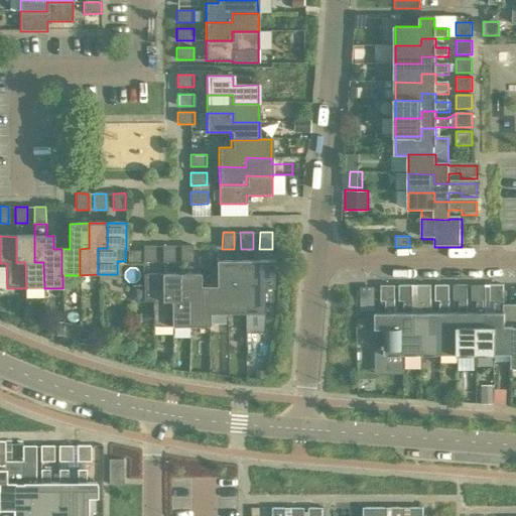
[(16,237),(16,262),(25,262),(26,288),(44,288),(43,262),(34,262),(34,237),(16,237)]
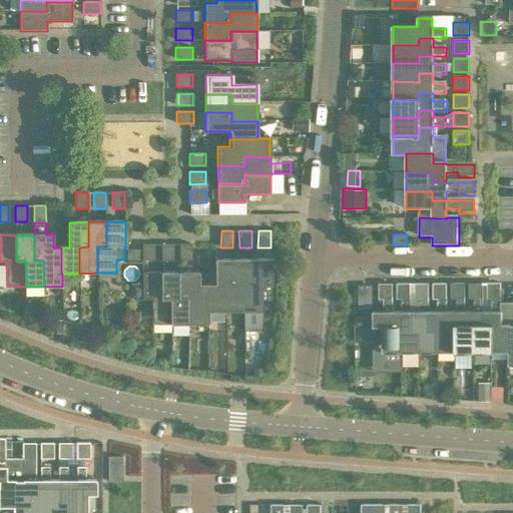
[(154,243),(141,243),(141,261),(154,261),(154,243)]
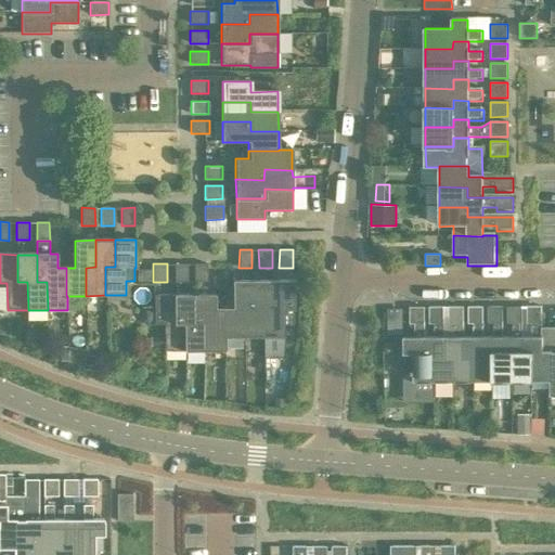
[(173,263),(175,282),(188,282),(186,263),(173,263)]
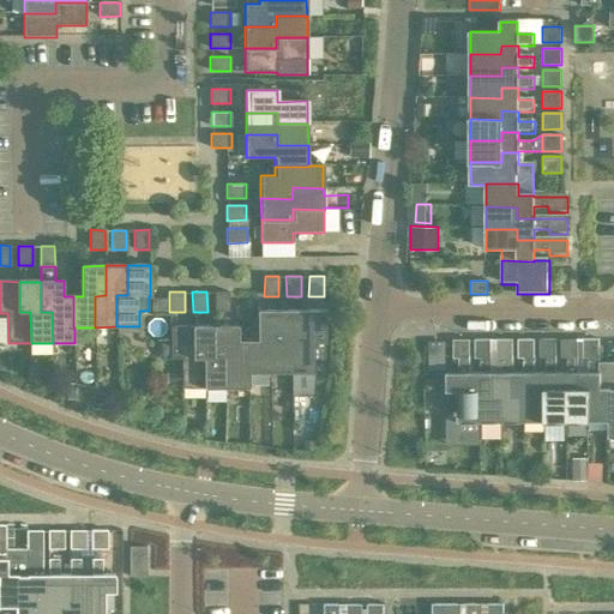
[(215,292),(215,312),(229,312),(229,292),(215,292)]
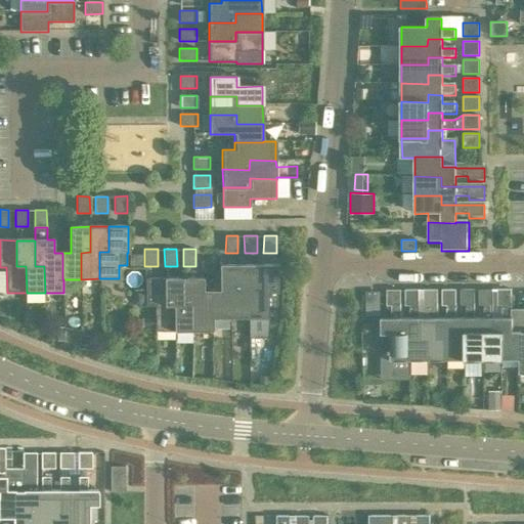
[(220,292),(212,292),(212,319),(213,319),(230,319),(230,293),(239,293),(239,266),(219,266),(220,292)]
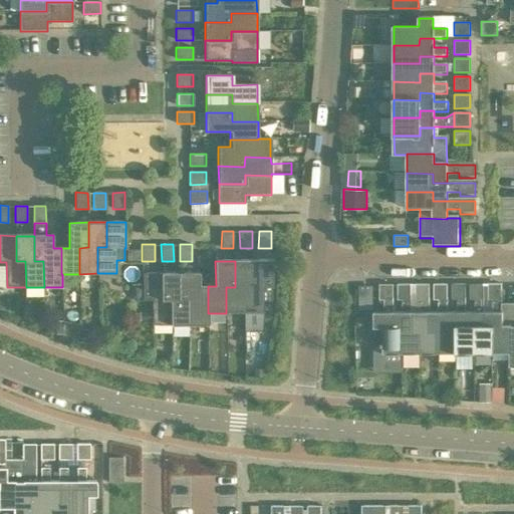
[(253,261),(235,261),(235,287),(226,287),(226,313),(244,313),(244,287),(253,287),(253,261)]
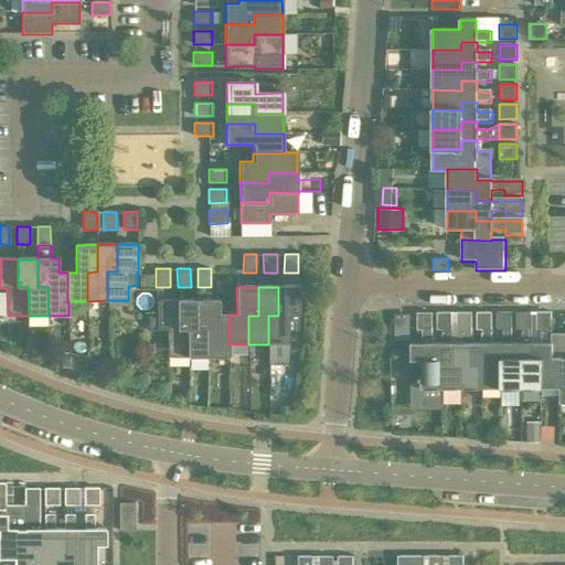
[(299,287),(278,287),(278,316),(268,316),(268,344),(289,344),(289,317),(299,317),(299,287)]
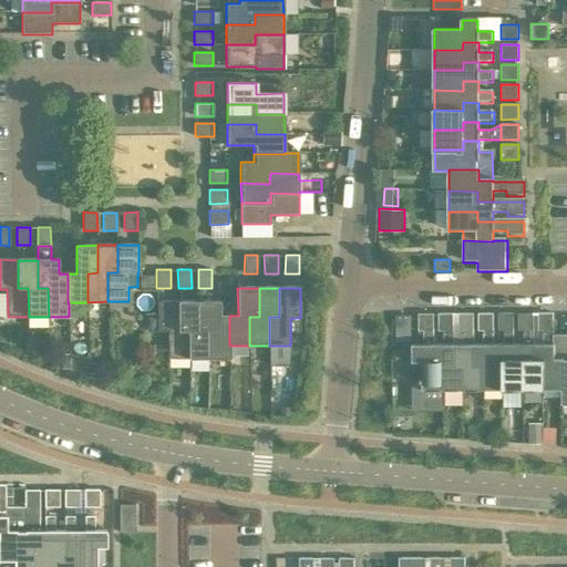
[(179,331),(178,302),(157,302),(158,332),(168,332),(168,360),(189,360),(189,330),(179,331)]
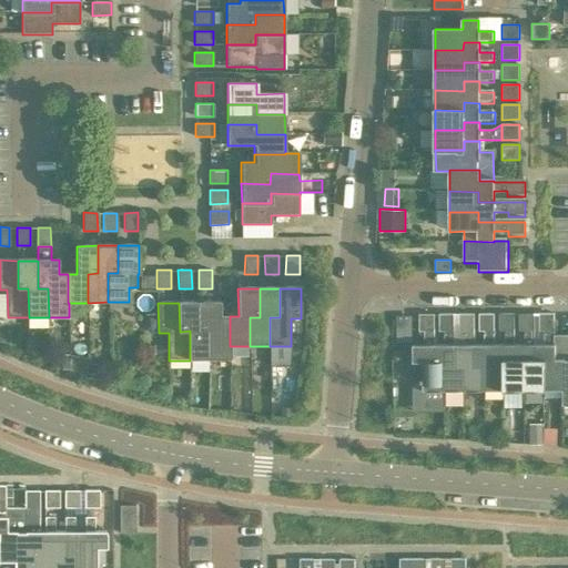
[(199,303),(179,303),(180,332),(190,331),(190,361),(210,361),(210,331),(200,331),(199,303)]
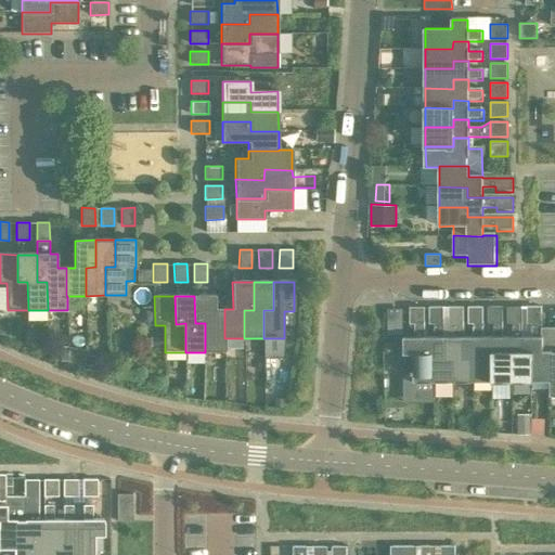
[(215,296),(194,296),(195,323),(205,323),(205,352),(226,352),(226,338),(224,338),(224,309),(215,309),(215,296)]
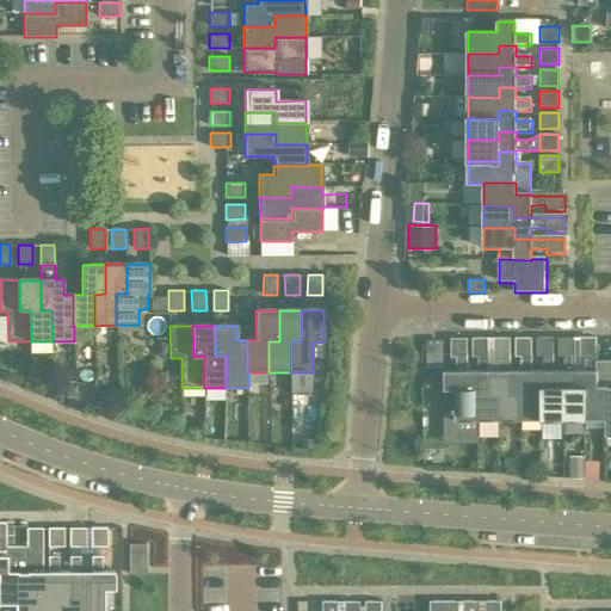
[(565,420),(586,420),(586,389),(575,389),(575,372),(575,338),(559,338),(559,357),(565,357),(565,372),(554,372),(553,372),(554,389),(565,389),(565,420)]
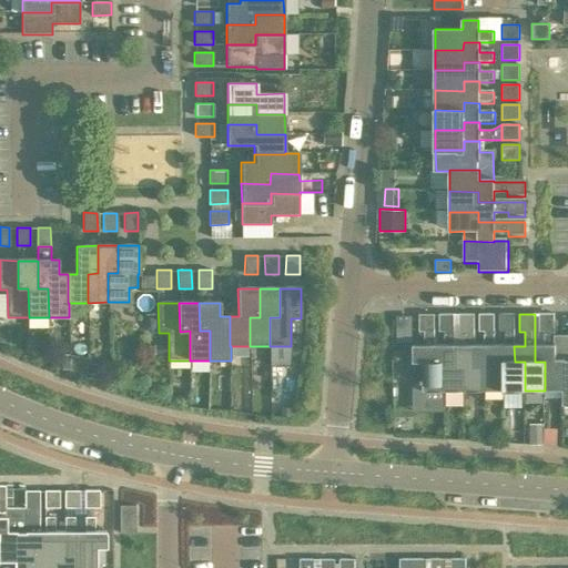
[(424,392),(445,392),(445,363),(435,363),(435,347),(435,315),(419,315),(419,333),(426,332),(426,346),(413,346),(413,363),(413,382),(424,382),(424,392)]
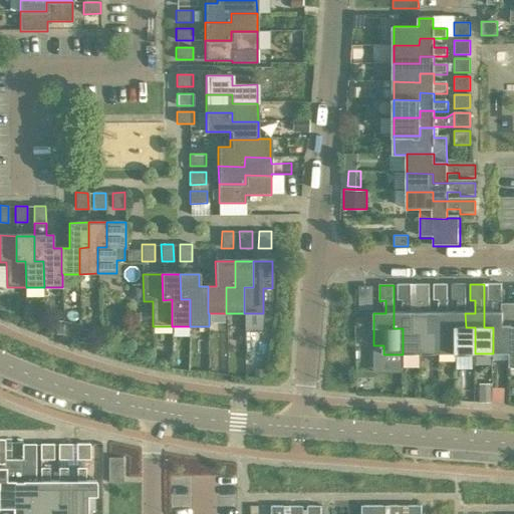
[(403,354),(421,354),(421,327),(412,328),(411,314),(412,314),(411,285),(398,285),(398,300),(403,300),(403,313),(394,314),(394,328),(403,328),(403,354)]
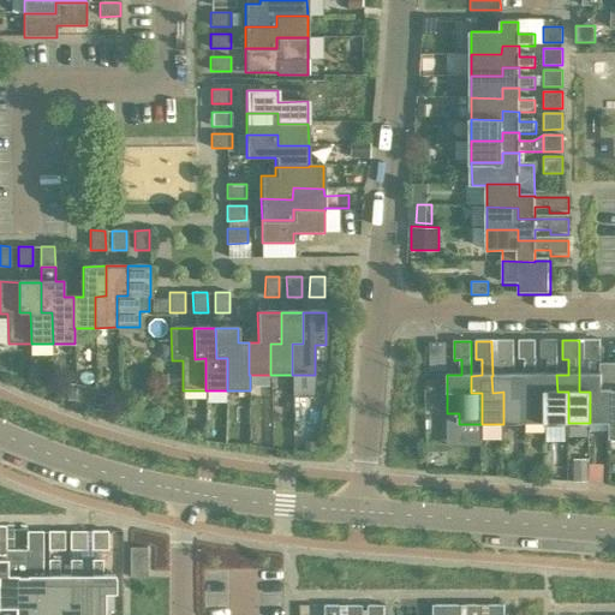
[(503,424),(525,423),(524,392),(514,393),(513,375),(513,341),(497,341),(497,359),(503,359),(503,376),(493,376),(491,376),(493,393),(503,392),(503,424)]
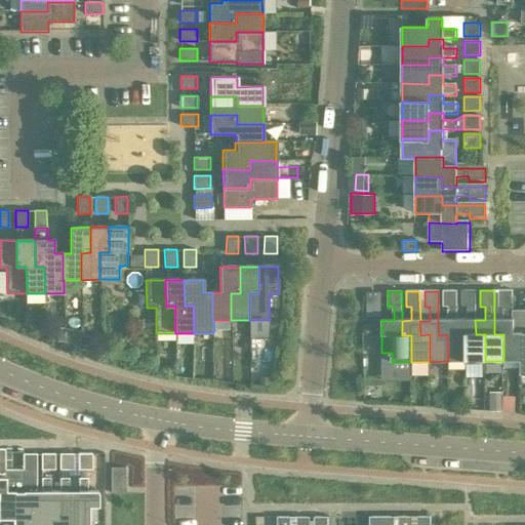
[(448,361),(467,361),(467,334),(457,334),(457,320),(457,291),(443,291),(443,308),(448,308),(448,320),(438,320),(439,335),(447,334),(448,361)]
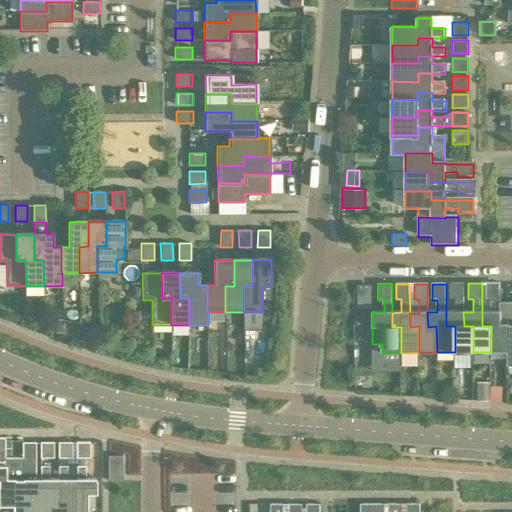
[(455,352),(473,352),(473,326),(464,326),(463,312),(464,312),(464,284),(450,284),(450,299),(455,299),(455,312),(446,312),(446,326),(455,326),(455,352)]
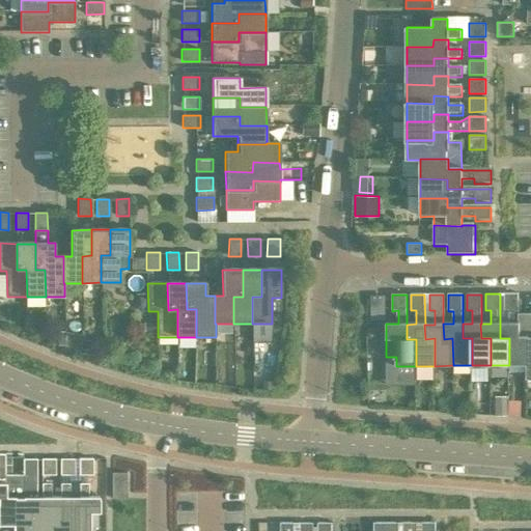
[(509,365),(527,365),(528,365),(527,313),(519,313),(519,295),(504,295),(504,310),(509,310),(510,324),(500,324),(500,338),(509,338),(509,365)]
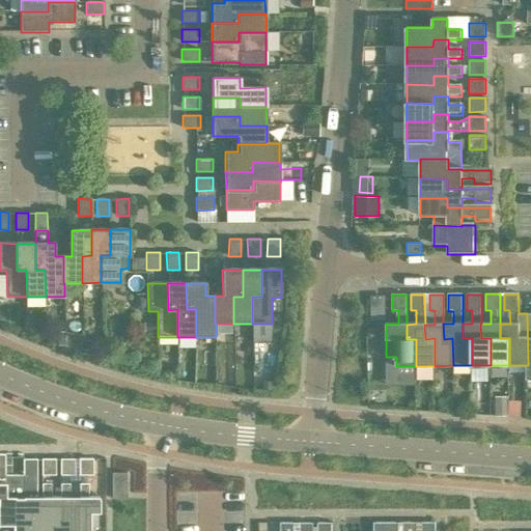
[(495,396),(495,414),(509,414),(509,395),(495,396)]
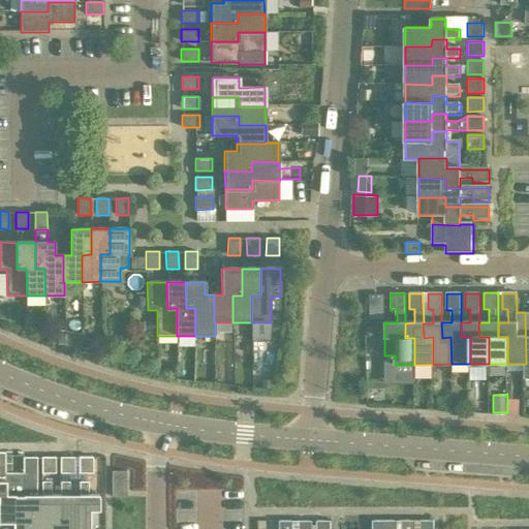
[(0,524),(14,524),(14,497),(5,497),(5,483),(4,483),(4,454),(0,454),(0,524)]
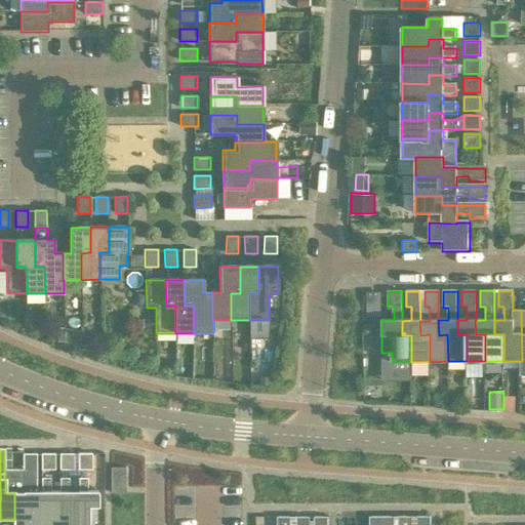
[(22,453),(22,470),(23,470),(36,470),(36,453),(22,453)]
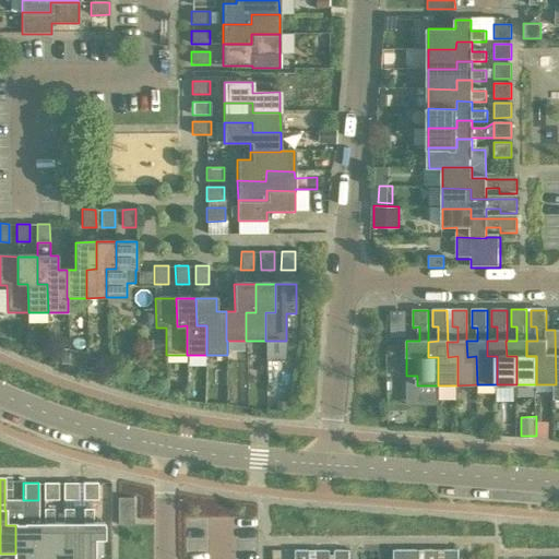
[(58,483),(43,483),(43,500),(58,501),(58,483)]
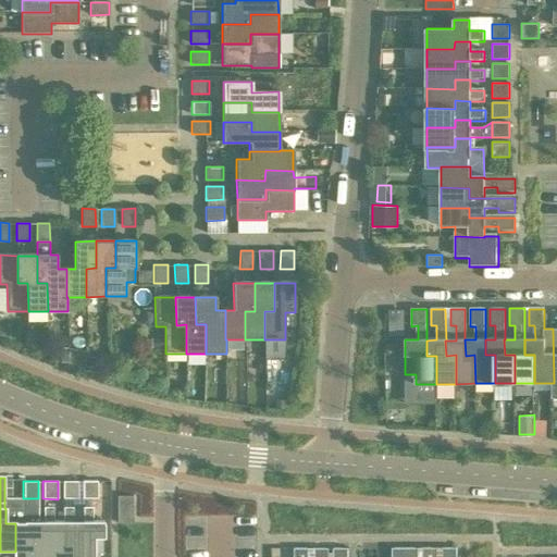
[(62,498),(77,498),(77,481),(62,481),(62,498)]
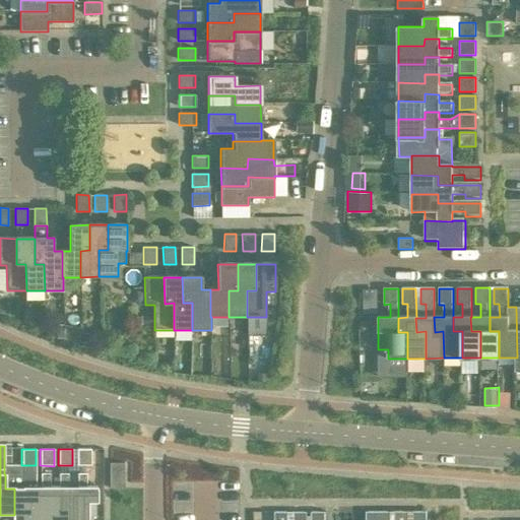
[(90,449),(76,449),(76,465),(90,465),(90,449)]
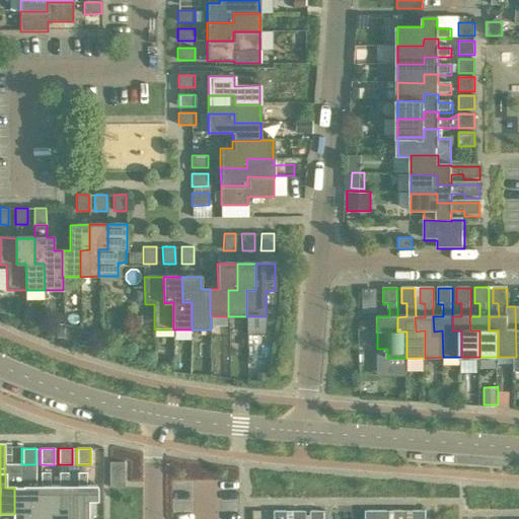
[(108,462),(109,488),(124,488),(123,462),(108,462)]
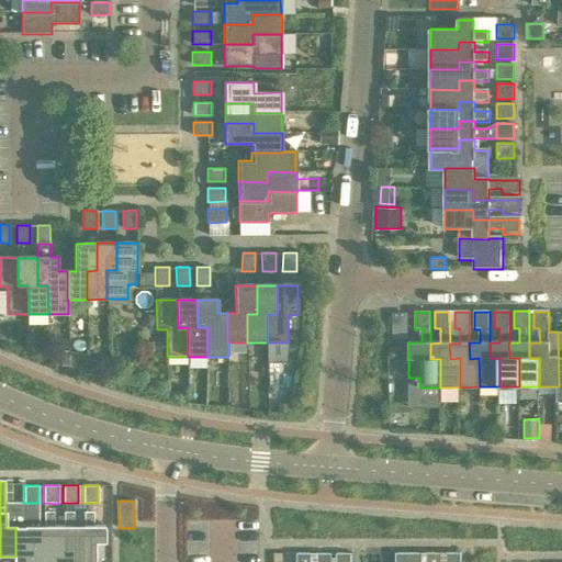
[(14,561),(35,561),(35,543),(45,543),(45,528),(38,528),(38,503),(24,503),(24,513),(24,514),(24,528),(15,528),(15,557),(14,561)]
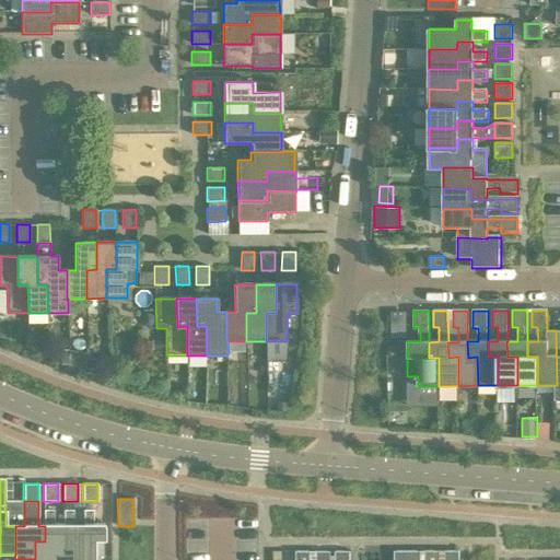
[(35,541),(35,559),(55,559),(55,541),(65,541),(63,525),(55,525),(55,511),(45,512),(45,526),(45,541),(35,541)]
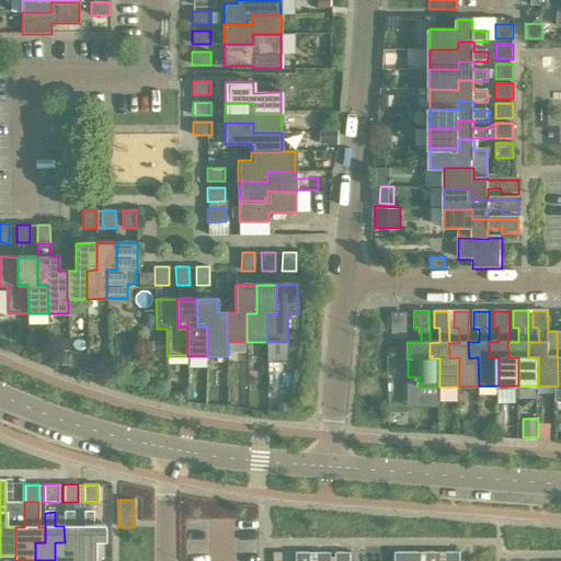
[(64,512),(64,526),(65,542),(55,542),(55,560),(75,560),(75,542),(84,542),(84,526),(73,526),(73,512),(64,512)]
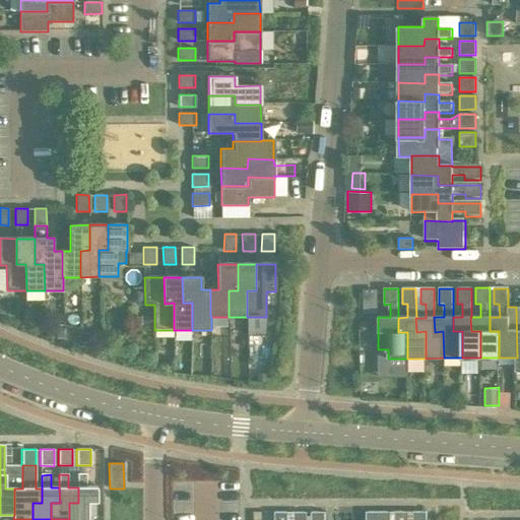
[(78,474),(78,488),(78,503),(69,503),(69,519),(87,519),(88,503),(98,503),(98,488),(86,488),(86,474),(78,474)]
